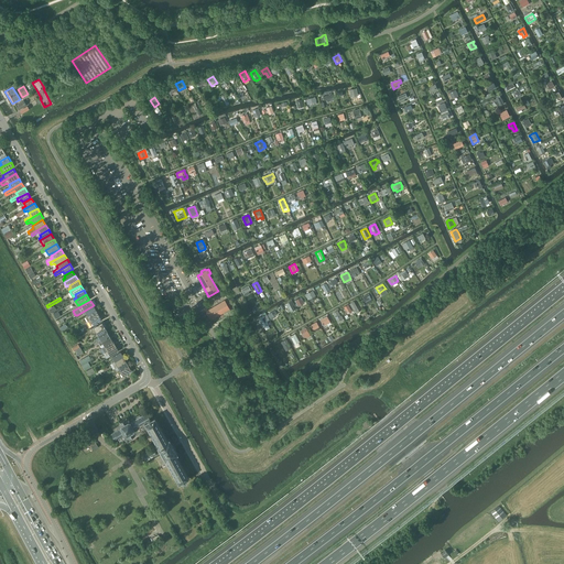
[(224,313),(230,308),(226,302),(225,303),(224,301),(206,311),(210,320),(224,313)]
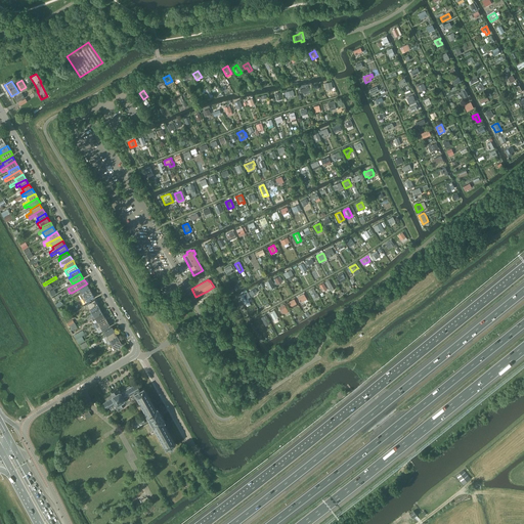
[(329,279),(325,281),(331,292),(334,290),(329,279)]
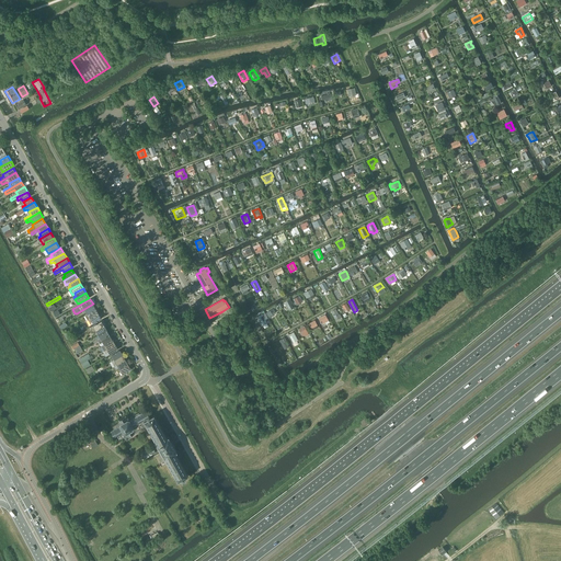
[(88,313),(95,308),(93,304),(77,313),(78,316),(86,310),(88,313)]
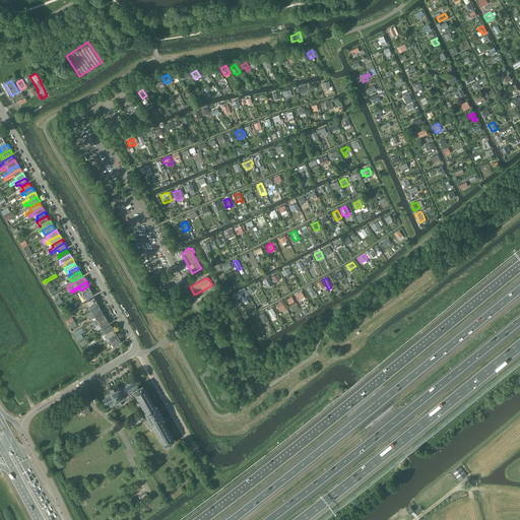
[(153,283),(151,284),(152,285),(147,287),(152,298),(159,294),(153,283)]
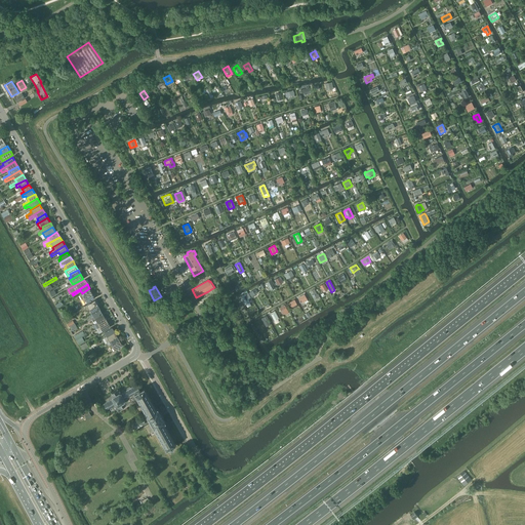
[(214,287),(208,291),(210,294),(201,299),(203,304),(221,292),(217,286),(214,288),(214,287)]
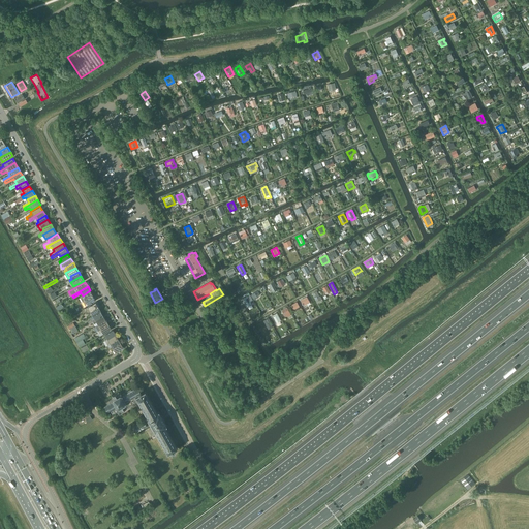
[(84,298),(82,299),(83,301),(93,296),(90,290),(83,296),(84,298)]
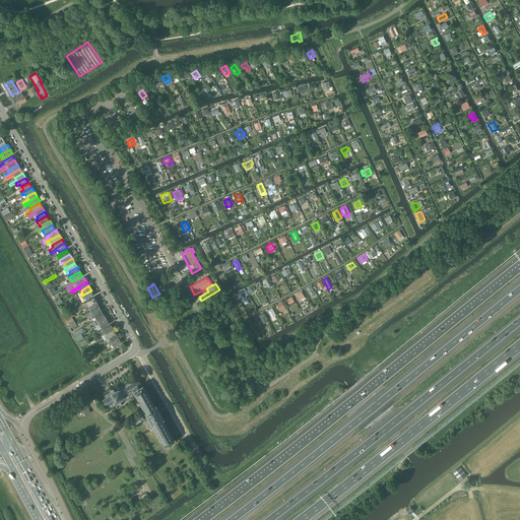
[(307,288),(307,289),(311,297),(317,294),(315,291),(314,291),(311,286),(307,288)]
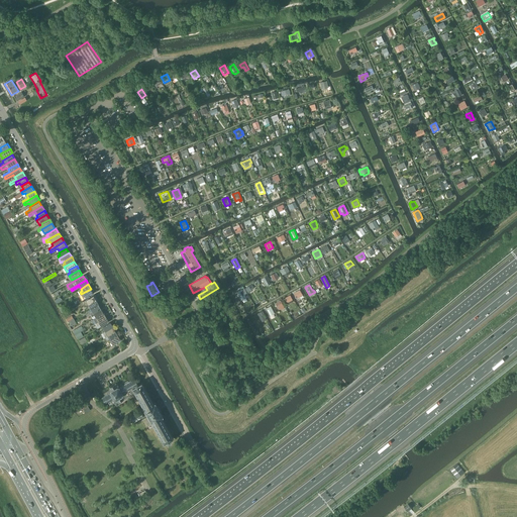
[(93,293),(91,289),(81,294),(82,297),(84,295),(86,298),(93,293)]
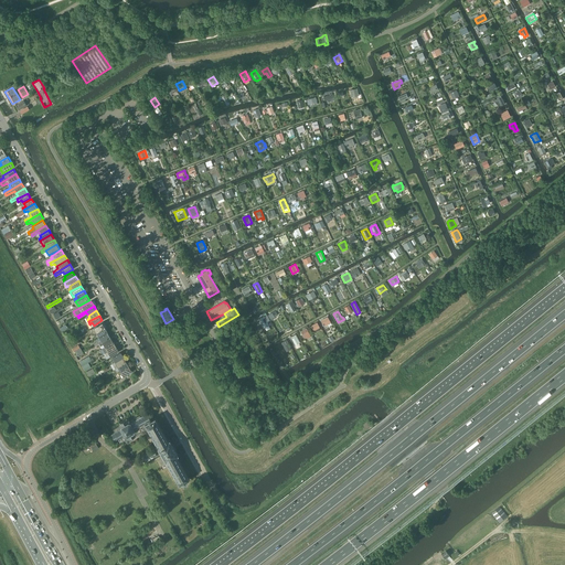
[(265,317),(259,320),(264,328),(269,324),(268,322),(265,317)]
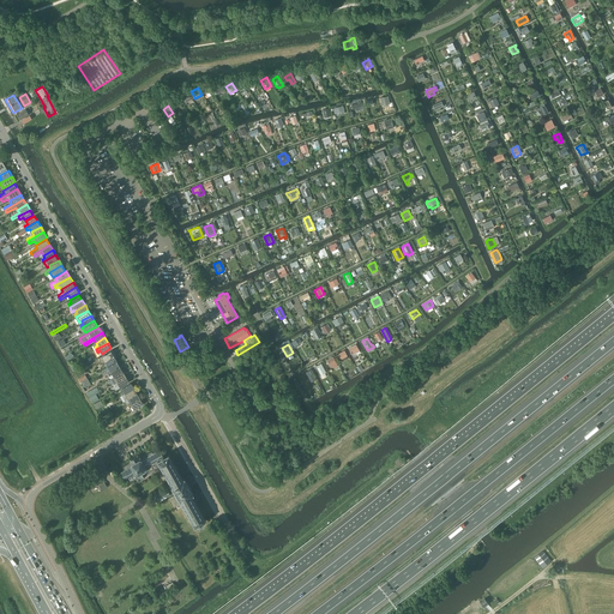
[(356,344),(349,349),(351,353),(355,350),(356,353),(357,354),(361,353),(356,344)]
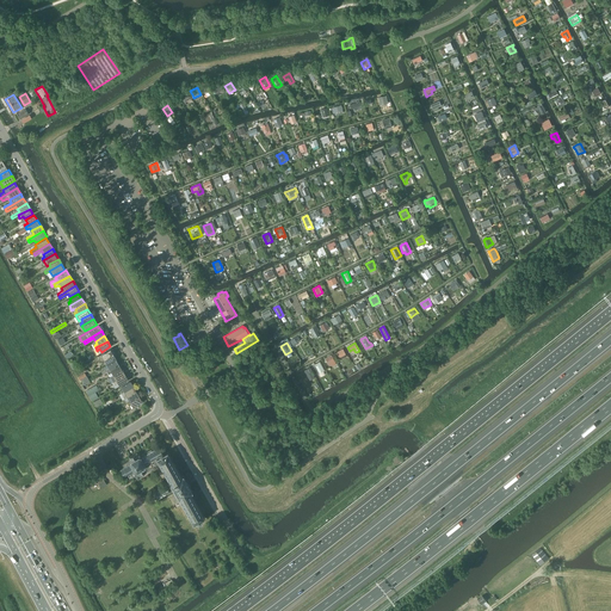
[(102,360),(113,355),(110,349),(97,357),(99,362),(102,360)]
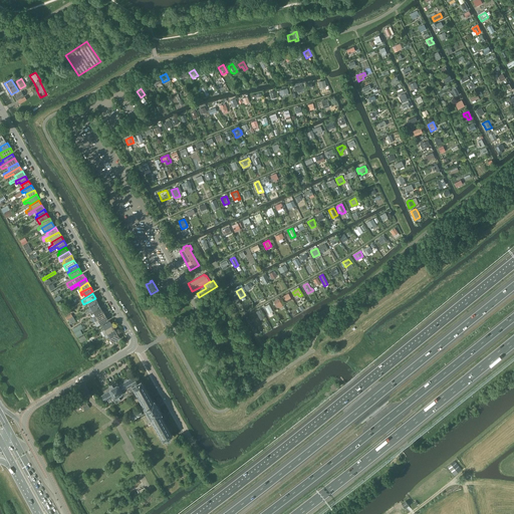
[(95,298),(85,303),(86,305),(89,304),(90,306),(97,302),(95,298)]
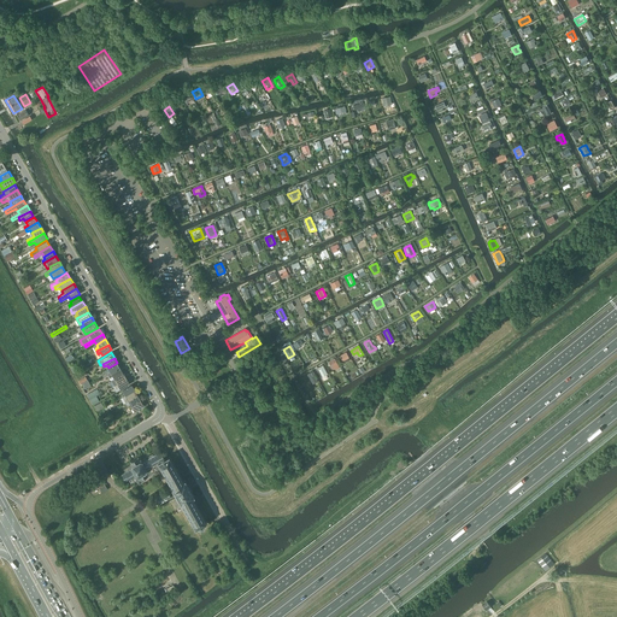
[(117,363),(109,368),(110,371),(103,375),(104,377),(109,375),(121,368),(117,363)]
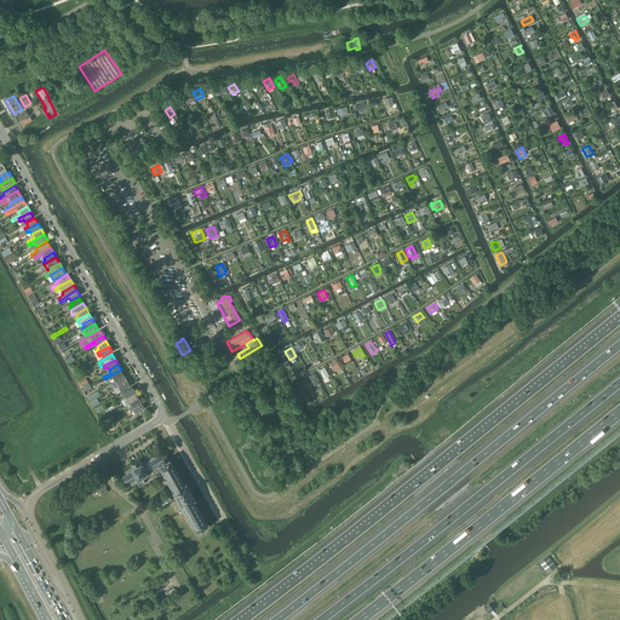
[(325,367),(320,369),(323,379),(329,375),(325,367)]
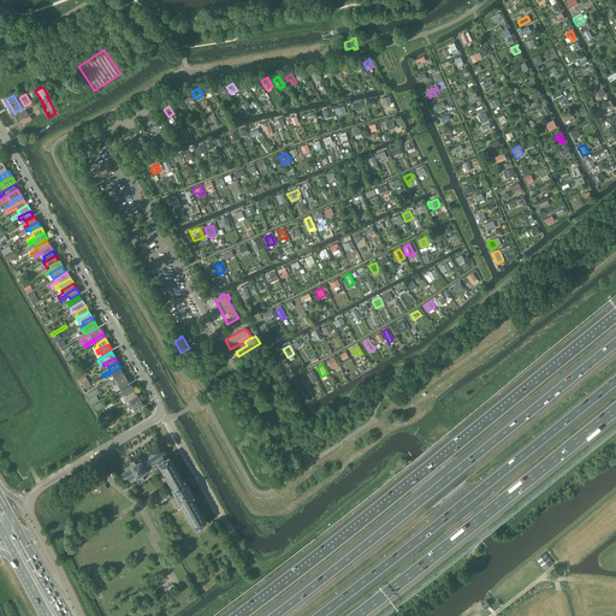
[(123,372),(120,367),(108,374),(110,377),(113,375),(114,378),(123,372)]
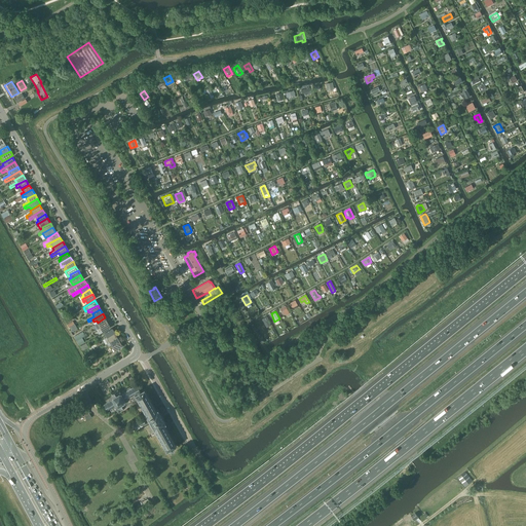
[(105,317),(98,323),(99,325),(97,326),(98,328),(108,323),(105,317)]
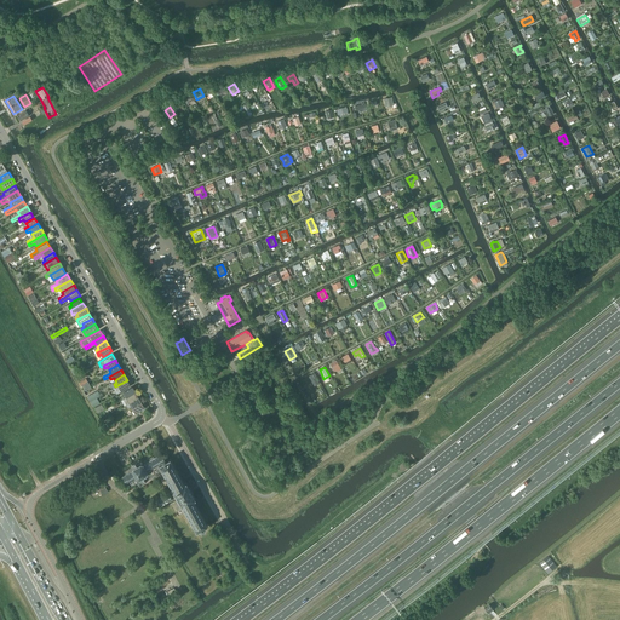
[(127,380),(115,386),(116,390),(120,388),(121,391),(131,385),(127,380)]
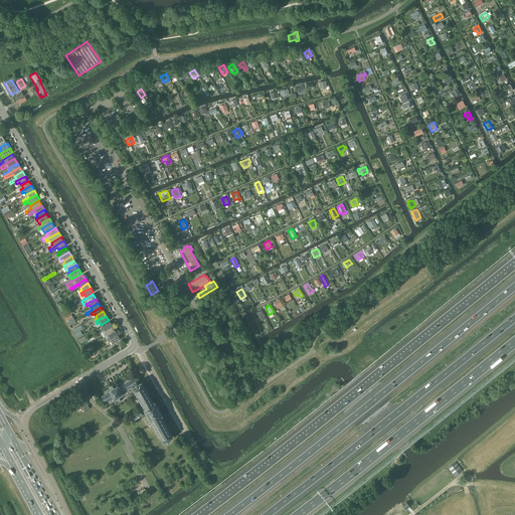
[(103,331),(113,325),(110,321),(103,325),(104,328),(102,329),(103,331)]
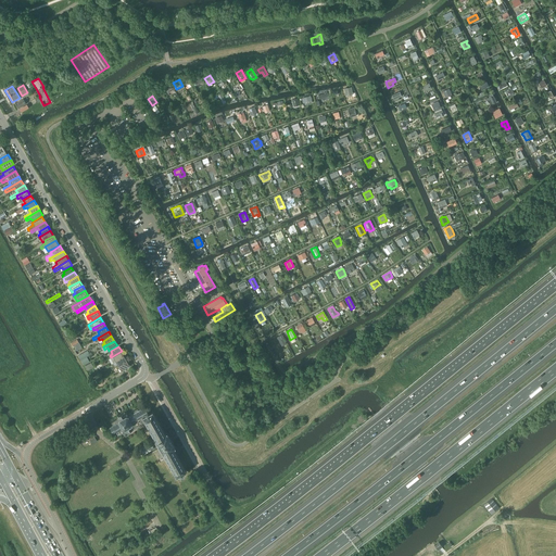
[(122,351),(111,357),(112,359),(114,358),(116,361),(124,356),(122,351)]
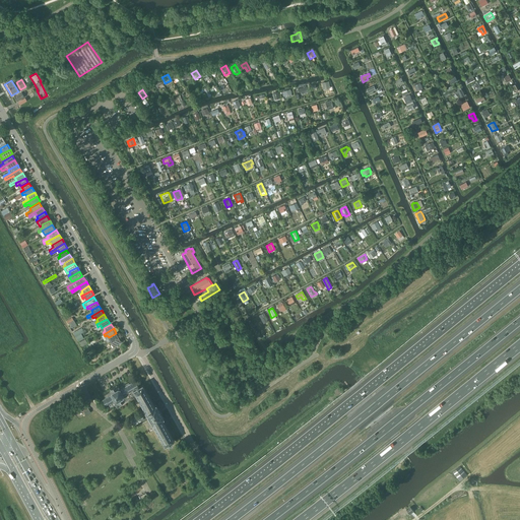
[(76,337),(81,334),(83,333),(80,329),(73,332),(76,337)]
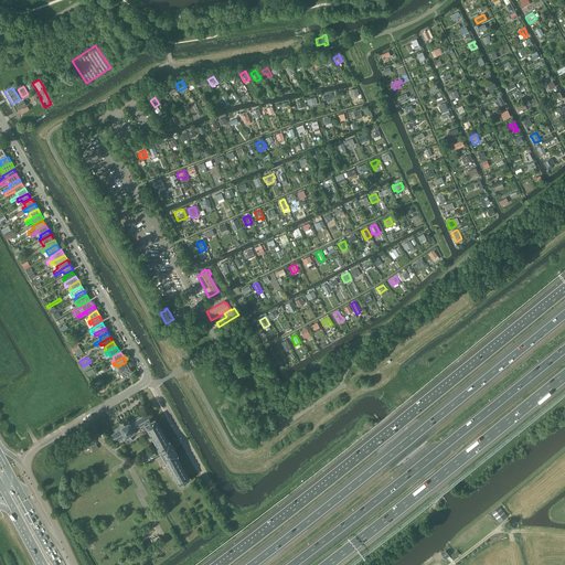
[(126,362),(118,366),(119,369),(116,371),(118,373),(129,366),(126,362)]
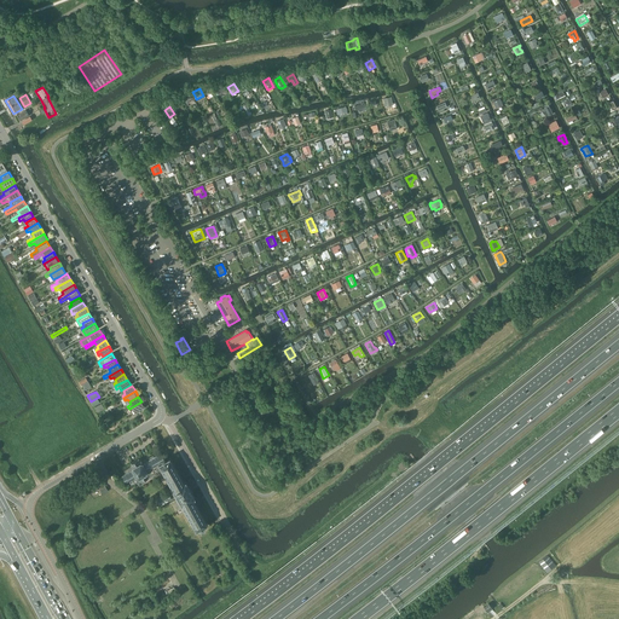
[(144,408),(142,401),(129,409),(131,411),(133,409),(136,412),(144,408)]
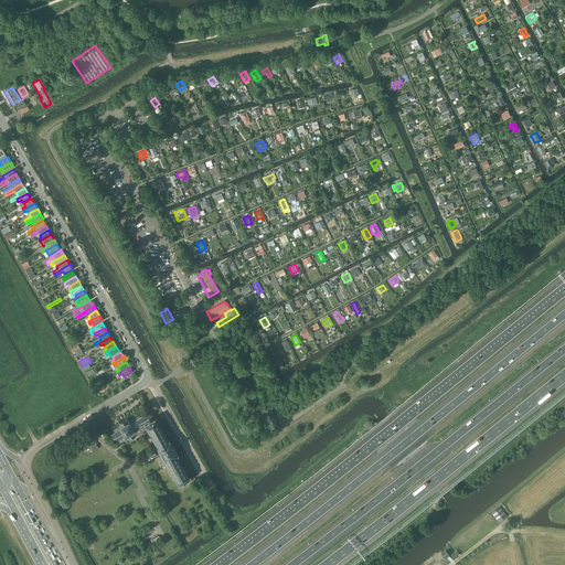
[(153,448),(140,456),(144,461),(161,451),(166,460),(167,460),(180,483),(189,478),(177,455),(178,454),(176,450),(177,450),(174,446),(172,443),(170,439),(168,440),(155,417),(151,419),(148,413),(147,413),(146,412),(144,413),(145,414),(140,416),(140,415),(136,417),(137,418),(134,420),(132,418),(130,420),(128,418),(127,419),(127,418),(120,422),(120,423),(119,424),(113,428),(115,432),(112,433),(115,439),(118,437),(120,440),(125,438),(127,441),(145,430),(144,428),(146,427),(147,427),(158,446),(155,448),(153,448)]
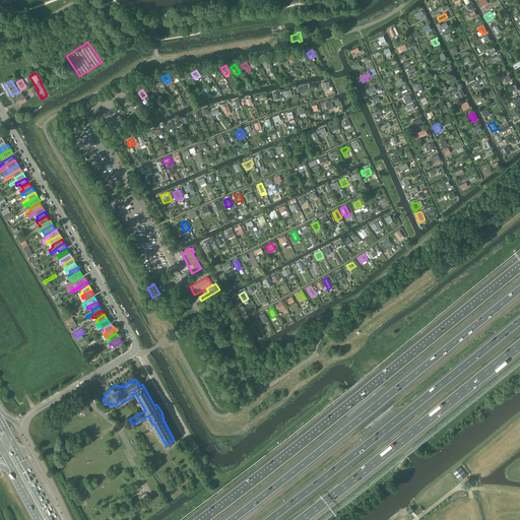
[(90,412),(85,403),(74,409),(77,414),(83,410),(86,414),(90,412)]
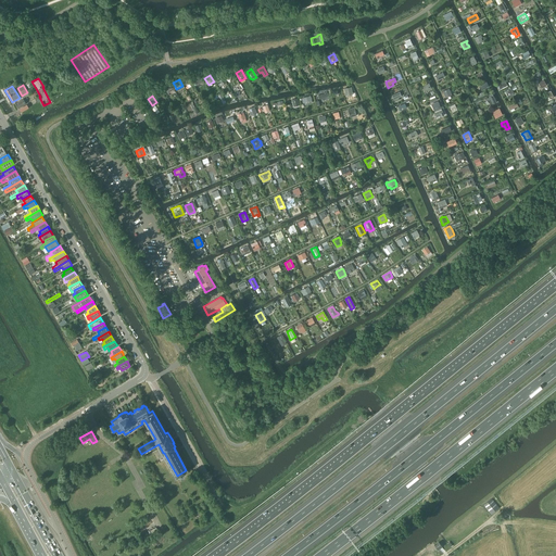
[(491,500),(484,505),(492,514),(498,508),(491,500)]
